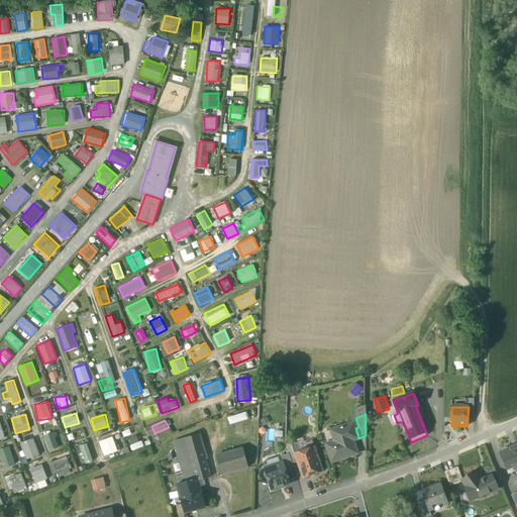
[(326,445),(332,462),(357,454),(352,441),(359,439),(358,438),(355,428),(354,424),(353,424),(331,431),(331,432),(334,431),(337,441),(326,445)]
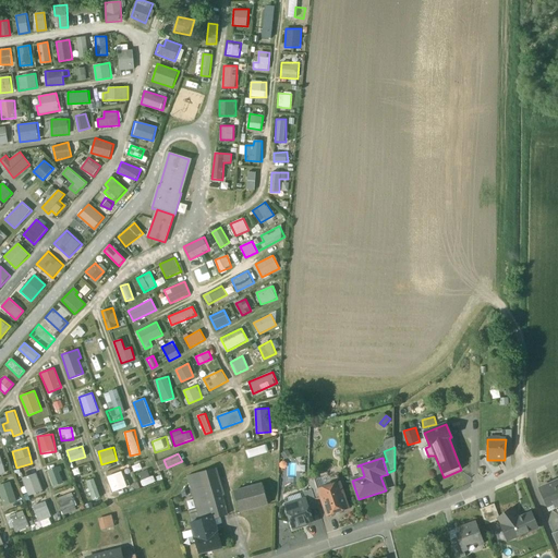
[(52,486),(63,483),(59,466),(48,470),(52,486)]
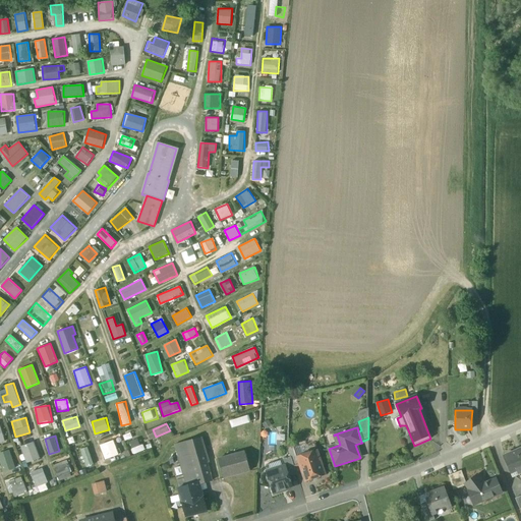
[(175,445),(184,479),(186,486),(197,483),(198,485),(210,482),(205,464),(207,463),(199,438),(175,445)]
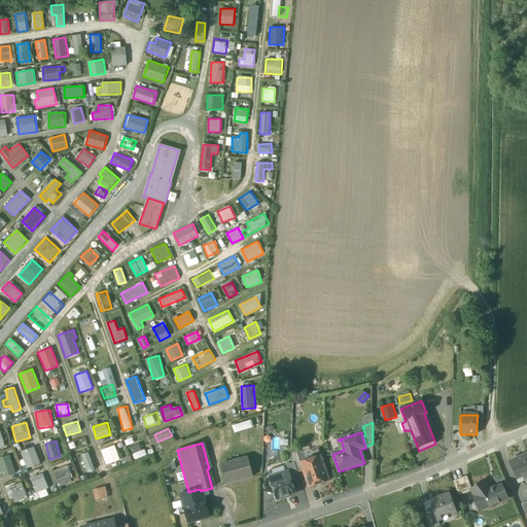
[(131,448),(135,459),(145,455),(141,444),(131,448)]
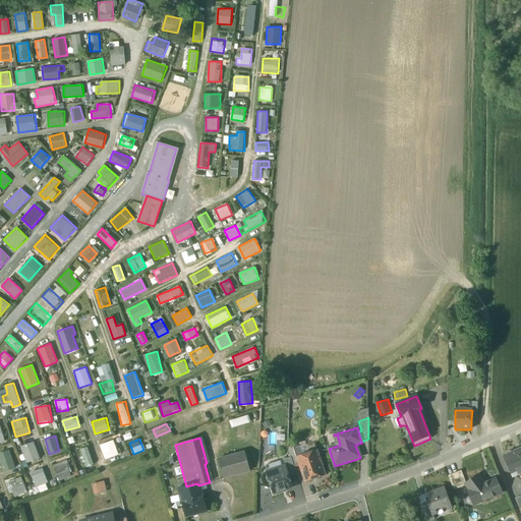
[(106,460),(119,454),(114,440),(100,445),(106,460)]
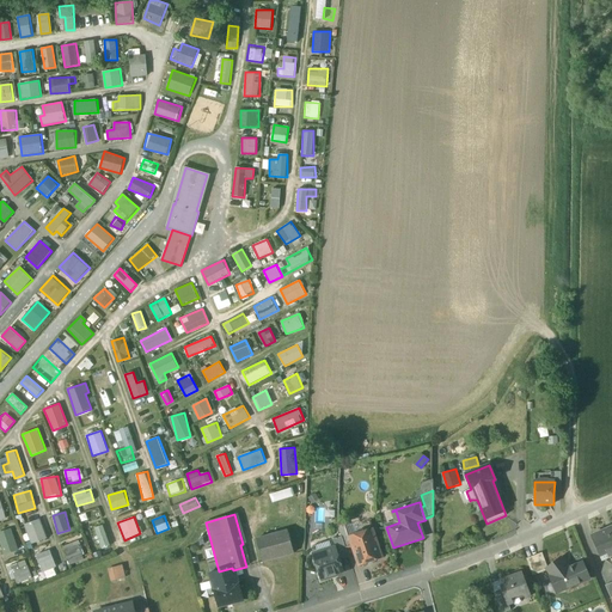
[(30,544),(47,539),(42,519),(25,522),(30,544)]
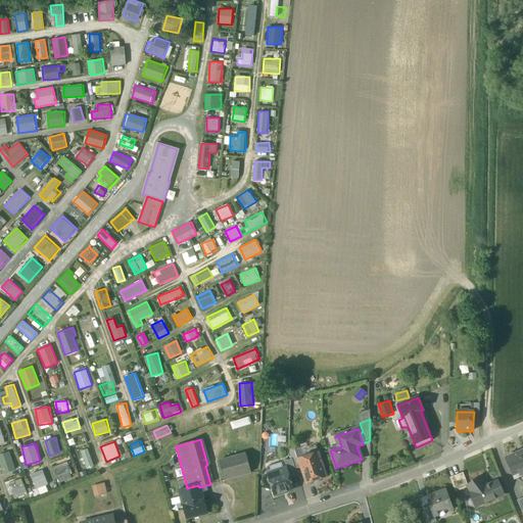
[(82,450),(85,468),(93,467),(90,448),(82,450)]
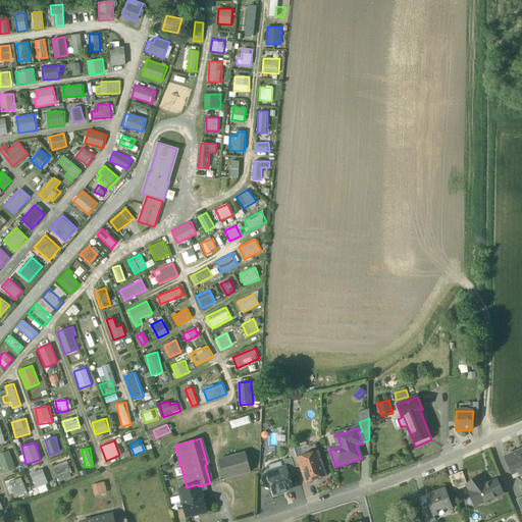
[(289,451),(292,458),(295,468),(301,466),(299,462),(298,459),(299,459),(296,449),(289,451)]
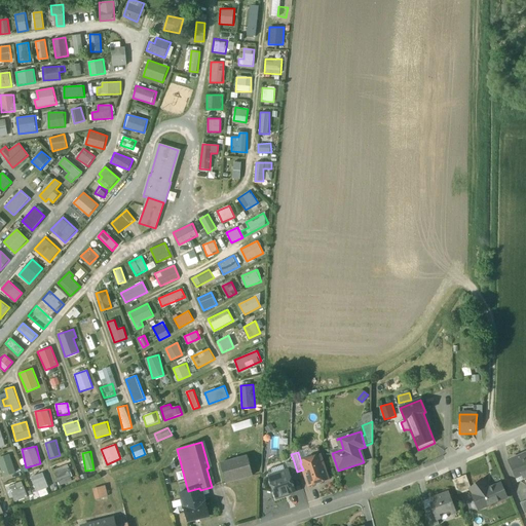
[(522,477),(523,480),(525,478),(525,453),(509,461),(516,480),(522,477)]
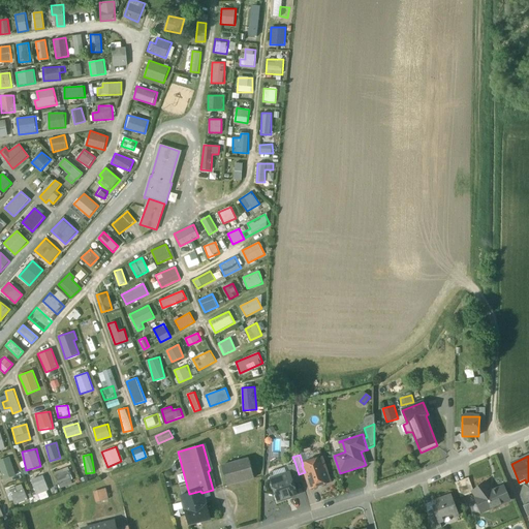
[(9,457),(0,459),(0,469),(3,479),(16,475),(9,457)]
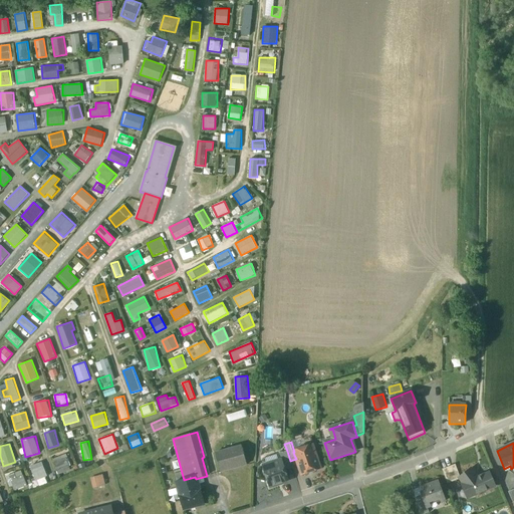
[(296,459),(301,475),(320,469),(312,445),(294,452),(293,452),(294,455),(296,459)]
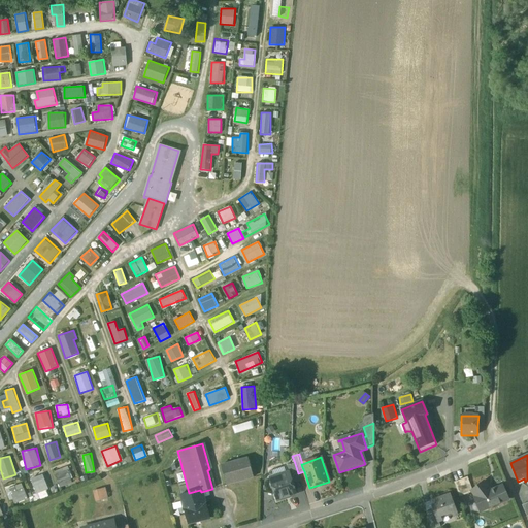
[(221,467),(227,486),(254,479),(249,459),(221,467)]
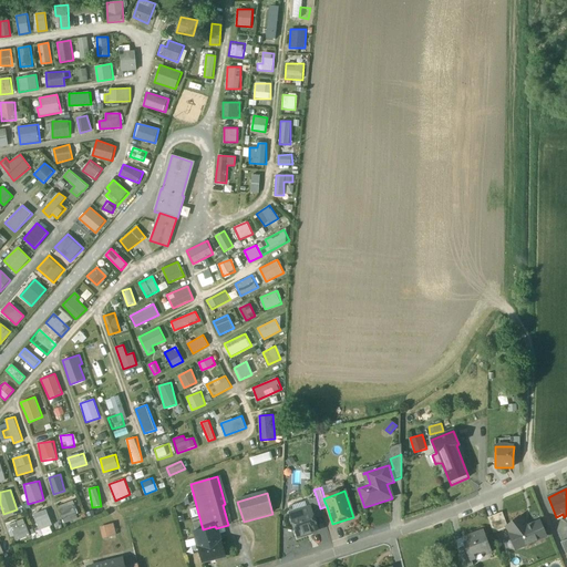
[(322,516),(320,508),(317,497),(307,501),(310,508),(310,507),(315,519),(322,516)]
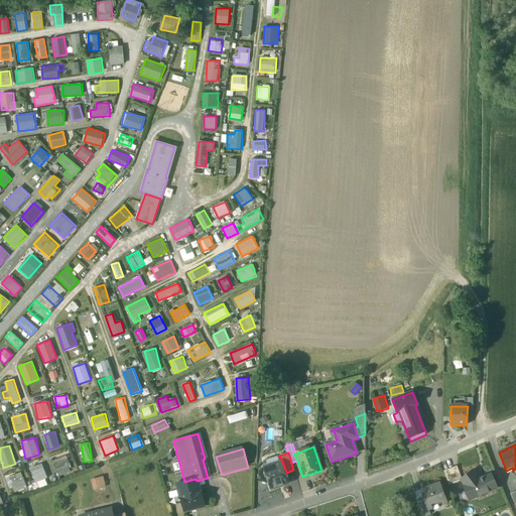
[(52,462),(58,477),(72,471),(66,457),(52,462)]
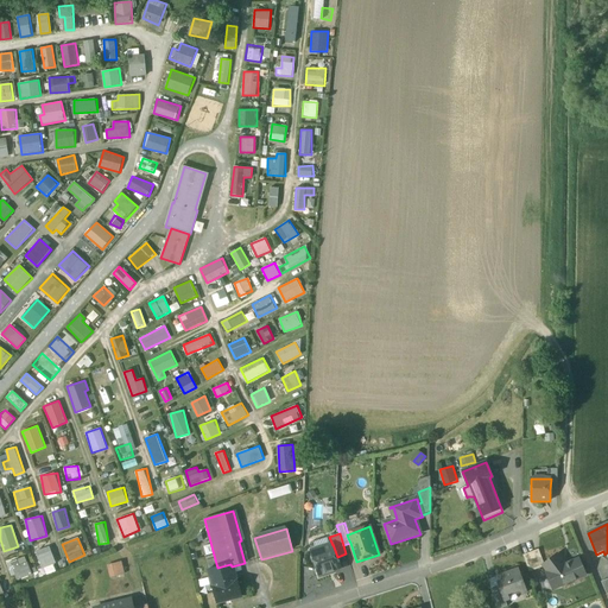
[(315,563),(320,576),(330,572),(329,570),(340,567),(337,557),(333,544),(333,545),(311,551),(312,555),(311,557),(312,563),(315,563)]
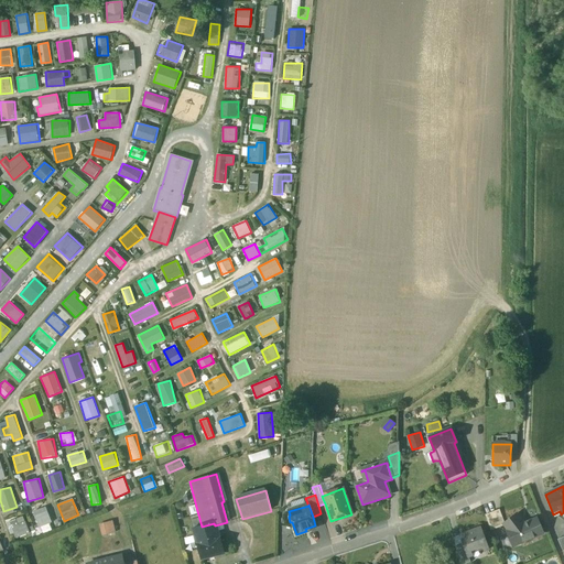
[(47,507),(33,510),(36,527),(51,523),(47,507)]
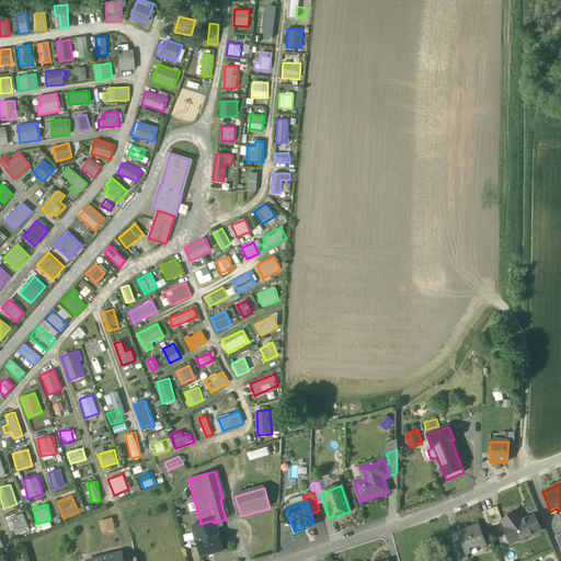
[(482,513),(489,528),(503,523),(502,522),(496,507),(482,513)]
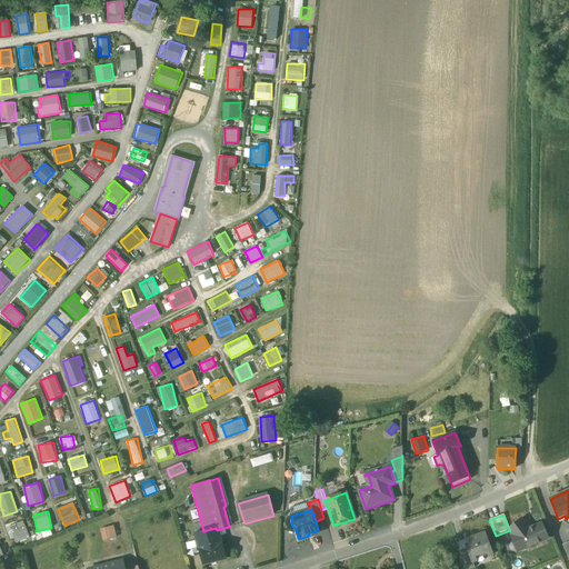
[(9,526),(16,543),(30,537),(23,520),(9,526)]
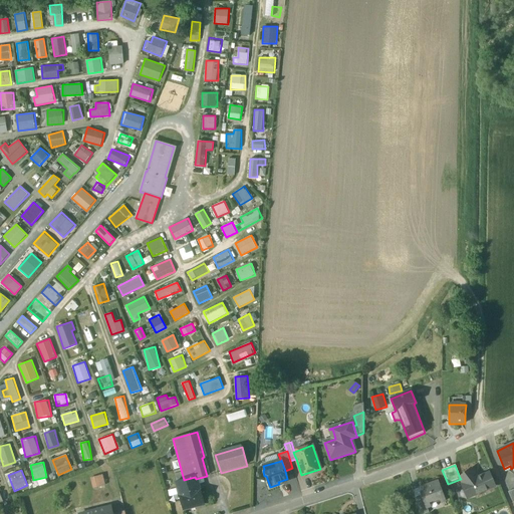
[(461,479),(464,484),(473,495),(494,486),(489,474),(477,479),(471,470),(460,478),(461,479)]
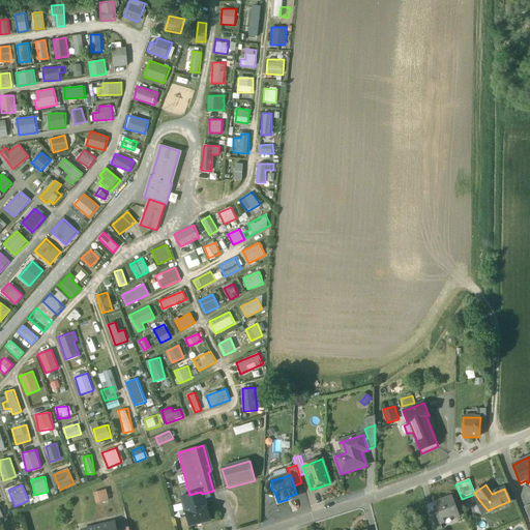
[(209,520),(202,494),(201,492),(189,495),(187,488),(180,490),(189,526),(209,520)]
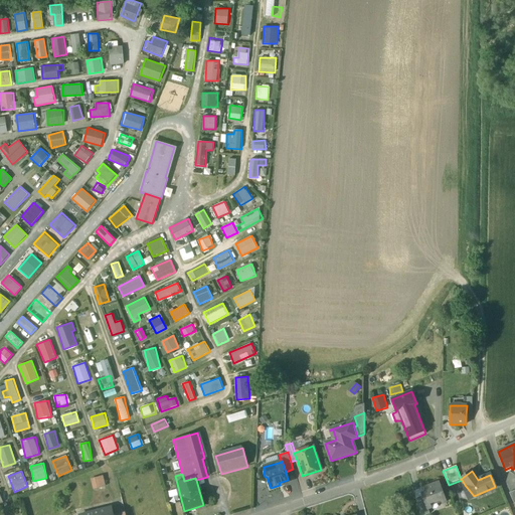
[(90,478),(93,489),(107,486),(104,475),(90,478)]
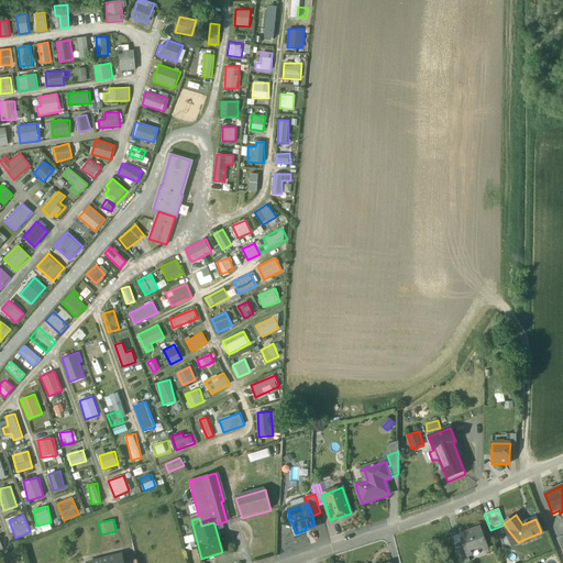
[(462,543),(465,552),(466,552),(487,544),(481,528),(459,536),(462,543)]
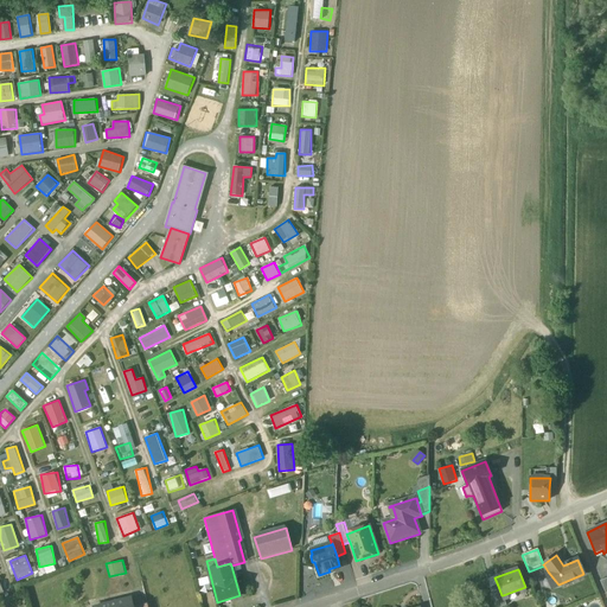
[(551,588),(558,585),(548,572),(545,573),(551,588)]
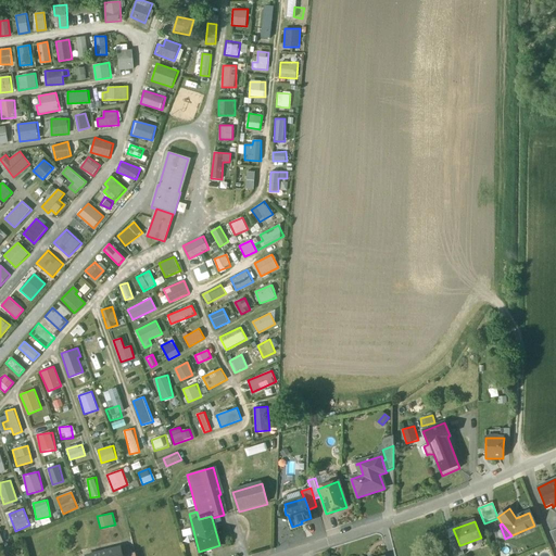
[(450,539),(454,555),(460,555),(465,555),(460,545),(459,545),(456,536),(450,539)]
